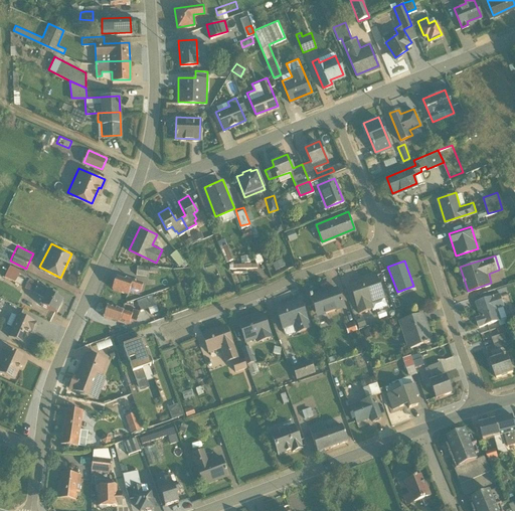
[(56,311),(62,299),(54,295),(55,292),(38,283),(40,278),(10,264),(4,275),(13,280),(17,272),(28,278),(24,286),(39,294),(36,301),(56,311)]
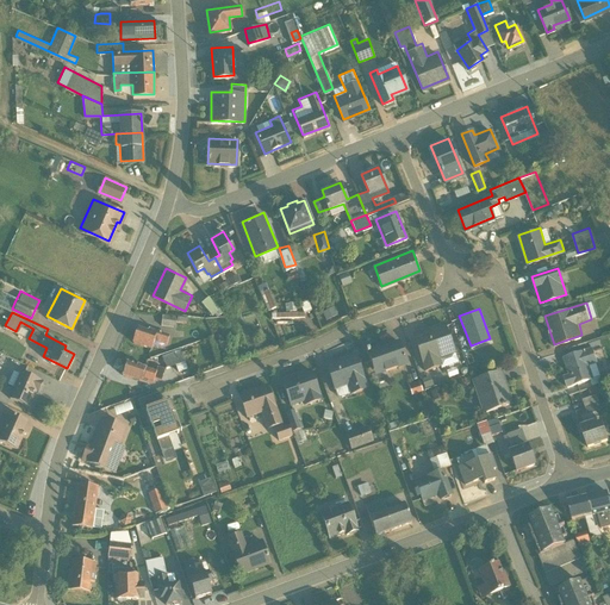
[(176,315),(163,313),(162,324),(175,325),(176,315)]
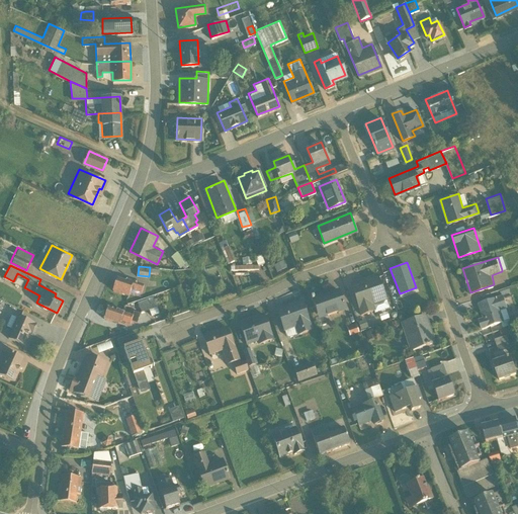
[(376,273),(350,282),(361,313),(373,309),(373,310),(389,305),(376,273)]
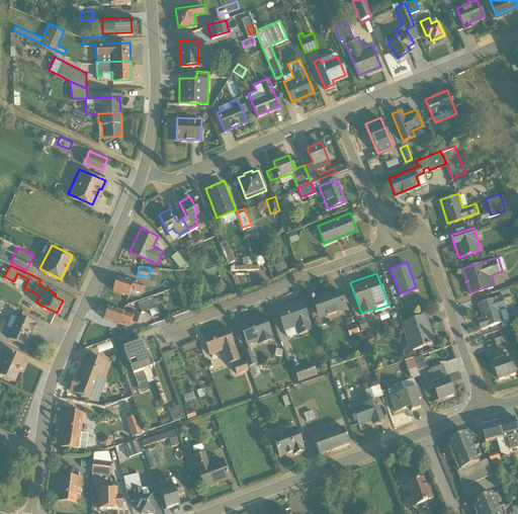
[(116,277),(112,288),(128,293),(130,291),(140,294),(144,283),(126,277),(125,280),(116,277)]
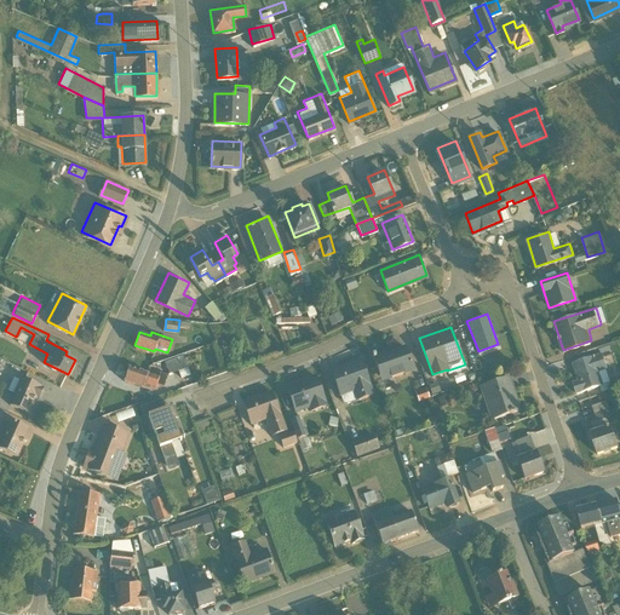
[(390,346),(372,354),(382,379),(413,368),(405,344),(391,349),(390,346)]
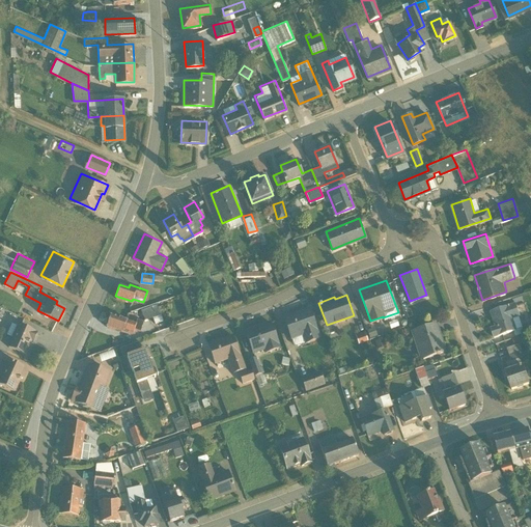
[(515,302),(491,309),(496,324),(491,326),(494,334),(516,327),(513,316),(520,314),(515,302)]
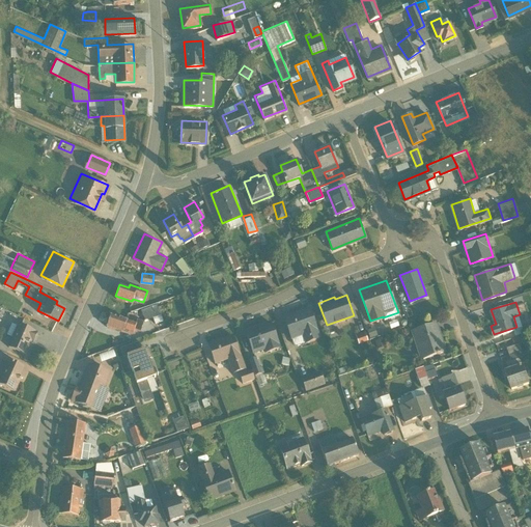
[(157,303),(140,308),(144,317),(160,312),(157,303)]
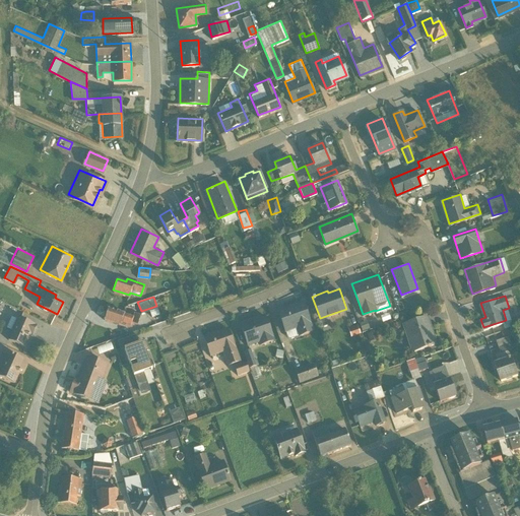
[(405,308),(401,298),(394,300),(398,311),(405,308)]
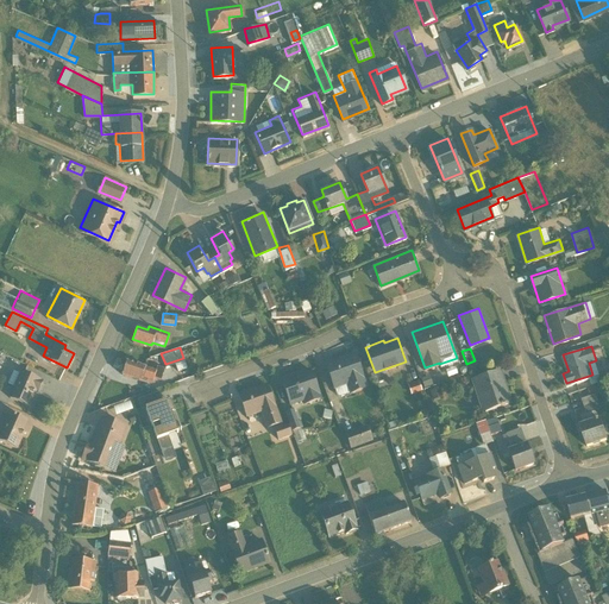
[(339,358),(326,364),(338,396),(366,385),(353,351),(339,357),(339,358)]
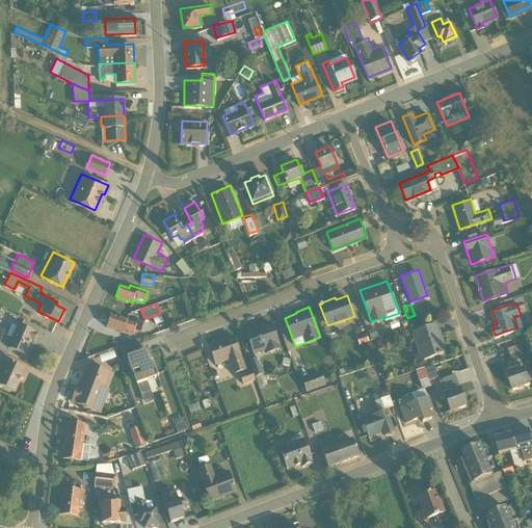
[(135,322),(110,314),(107,325),(123,331),(124,327),(133,331),(133,327),(140,330),(143,319),(137,317),(135,322)]
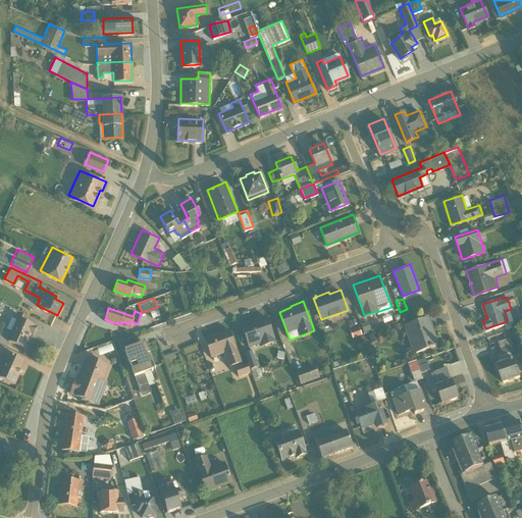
[(11,329),(7,339),(23,346),(30,332),(32,333),(36,325),(11,315),(6,327),(11,329)]
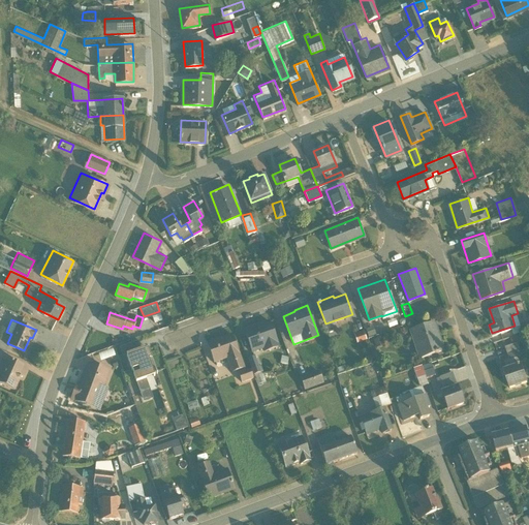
[(244,328),(245,330),(252,350),(262,347),(262,350),(278,344),(269,319),(258,322),(244,328)]
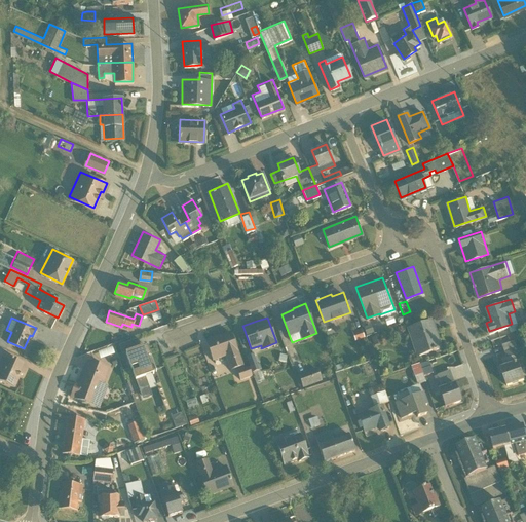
[(430,319),(407,327),(416,355),(441,346),(430,319)]
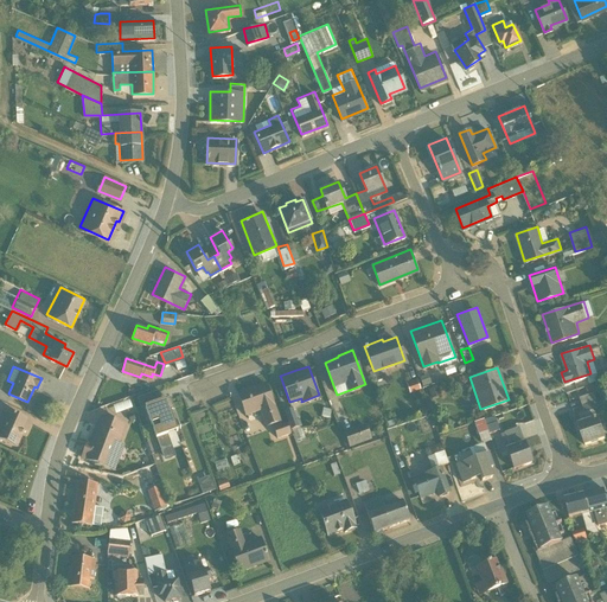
[(430,382),(427,371),(419,373),(423,384),(430,382)]
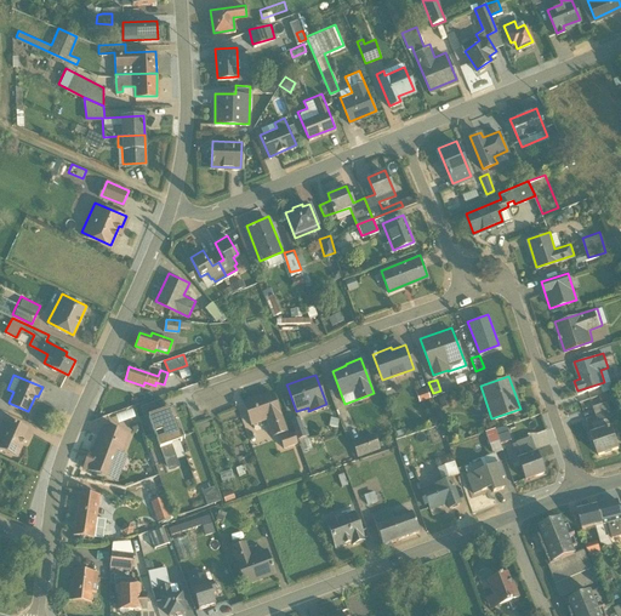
[(431,397),(426,385),(415,389),(420,400),(431,397)]
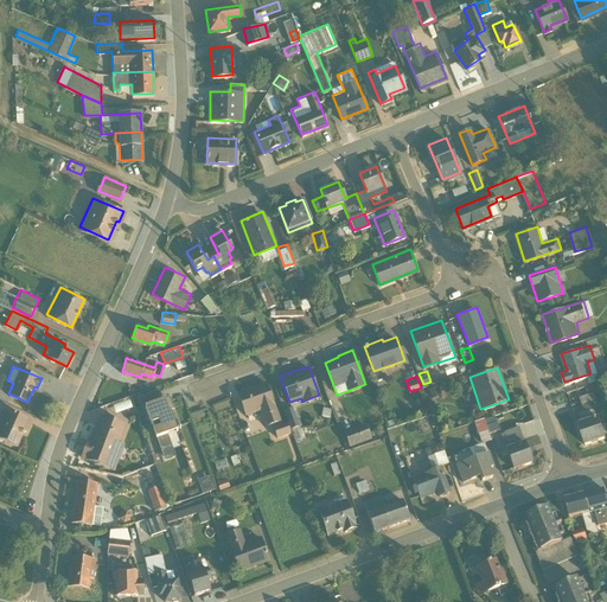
[(268,382),(236,392),(243,412),(259,408),(263,424),(280,418),(268,382)]
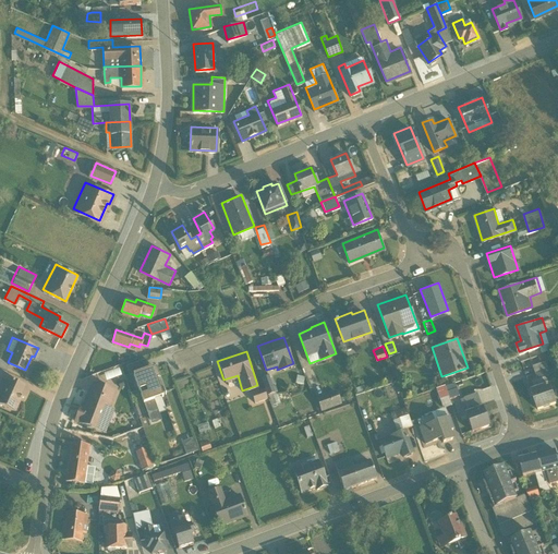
[(405,361),(402,352),(393,356),(397,364),(405,361)]
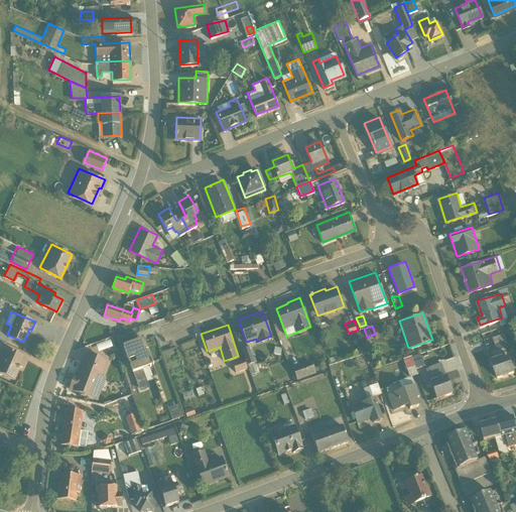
[(509,346),(504,332),(492,336),(497,349),(491,351),(494,359),(491,360),(496,376),(514,370),(506,347),(509,346)]
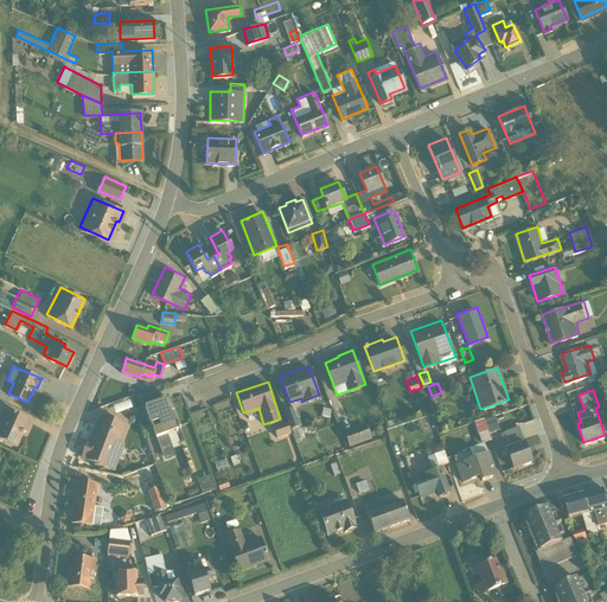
[(112,401),(115,410),(133,403),(129,395),(112,401)]
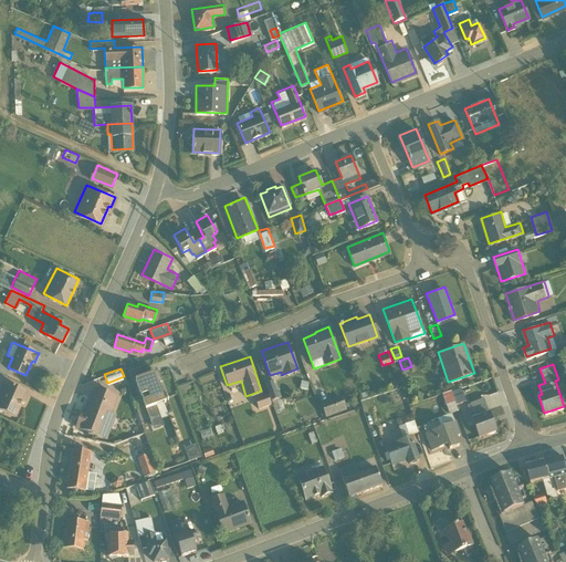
[(155,371),(135,377),(145,406),(168,397),(160,376),(157,377),(155,371)]
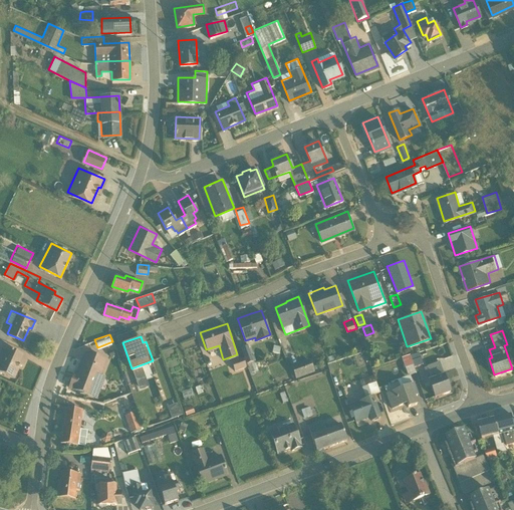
[(279,344),(272,343),(271,350),(278,352),(279,344)]
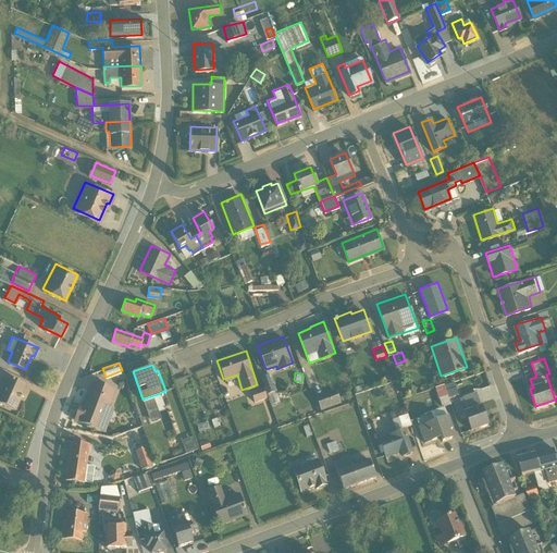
[(28,384),(3,373),(0,380),(0,383),(1,384),(0,385),(0,402),(14,408),(22,393),(24,394),(28,384)]
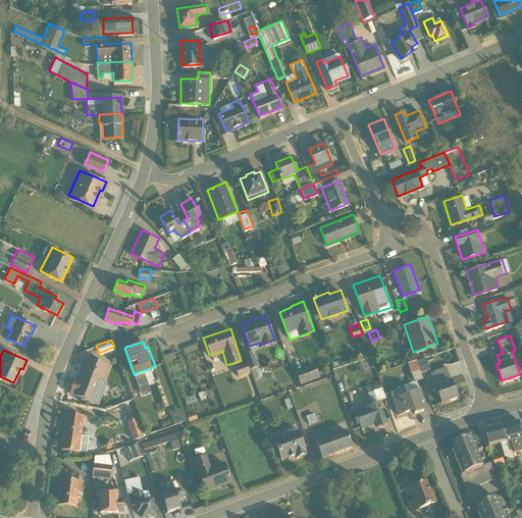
[(260,374),(252,350),(246,352),(254,376),(260,374)]
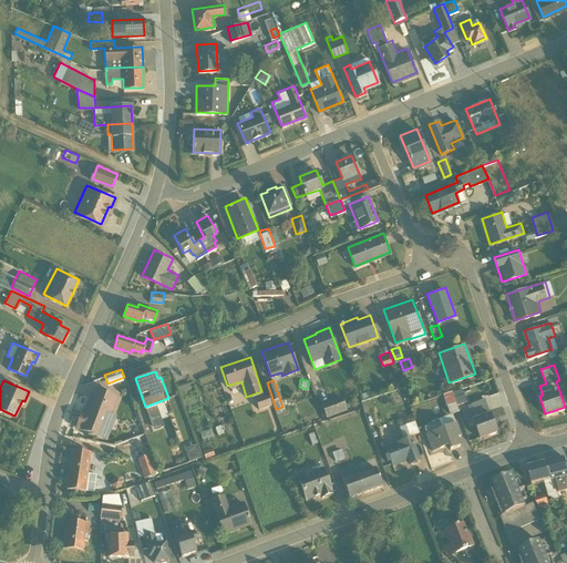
[(80,416),(76,426),(106,437),(115,415),(111,412),(117,396),(96,388),(84,417),(80,416)]
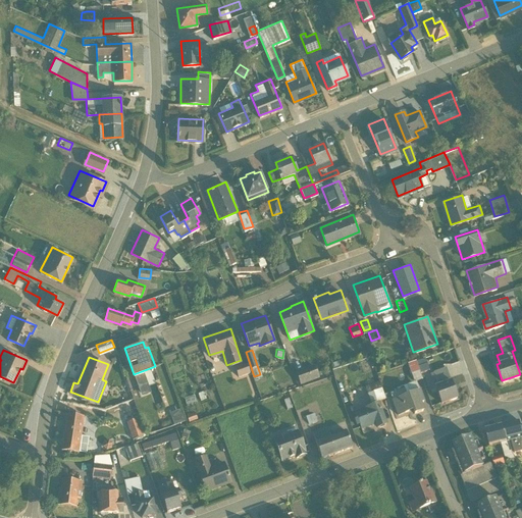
[(418,365),(415,358),(408,361),(414,379),(422,377),(420,371),(418,365)]
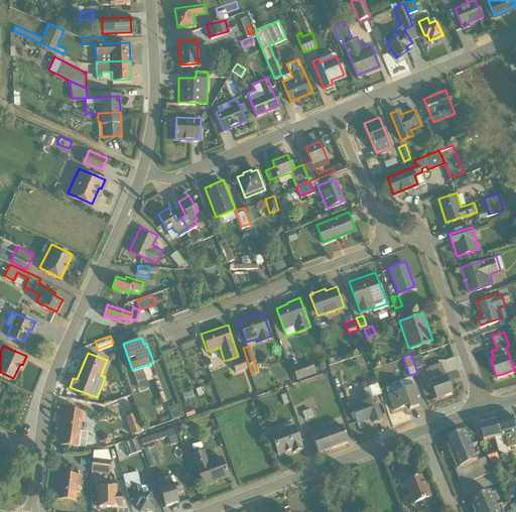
[(243,358),(232,361),(236,371),(246,367),(243,358)]
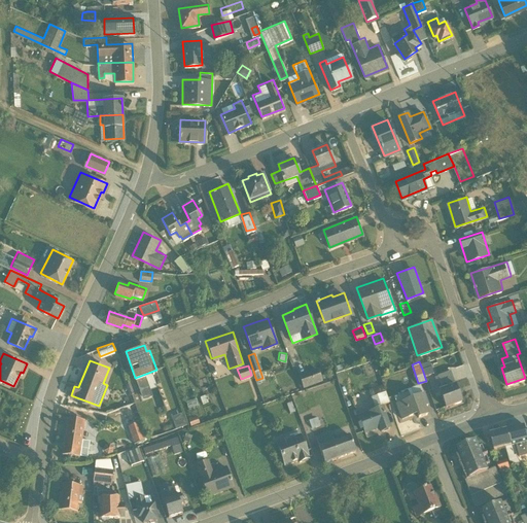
[(317,365),(297,373),(303,387),(322,380),(317,365)]
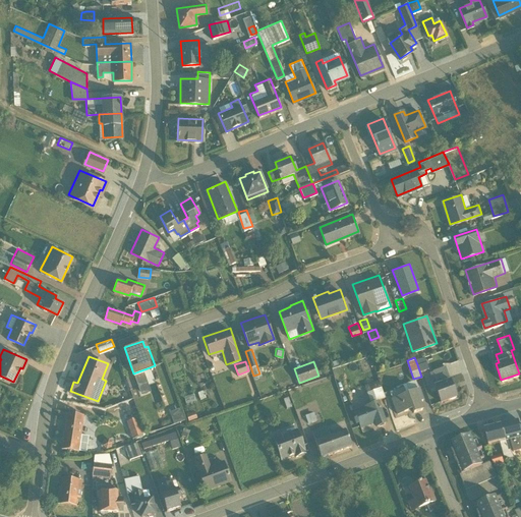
[(426,361),(417,364),(419,370),(428,367),(426,361)]
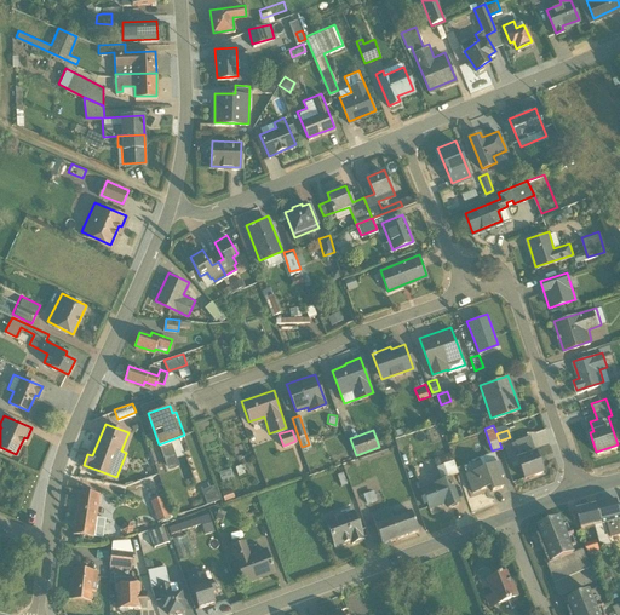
[(528,434),(511,441),(524,477),(543,471),(528,434)]
